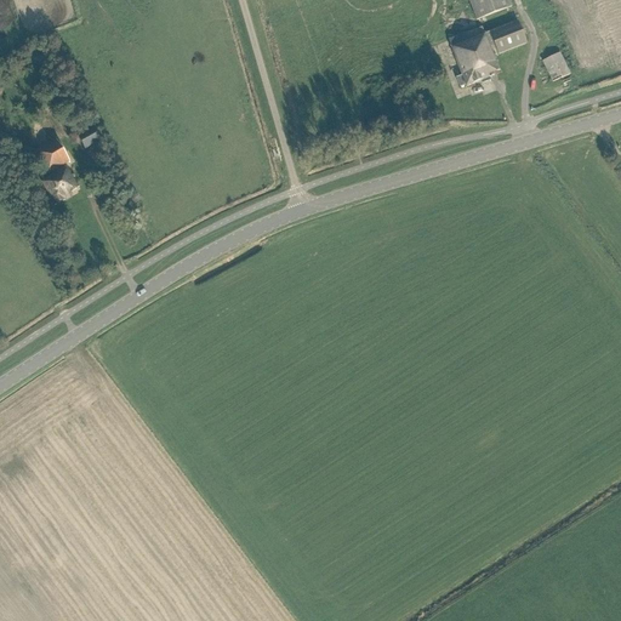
[(508,0),(467,0),(476,21),(512,7),(508,0)]
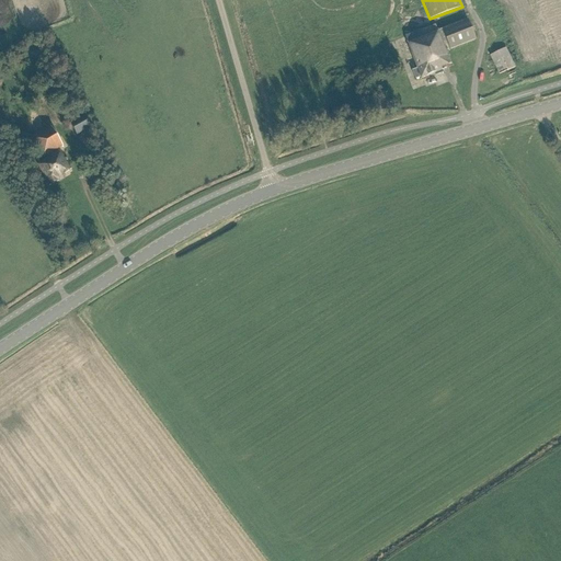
[(435,25),(405,37),(412,56),(418,69),(412,71),(415,80),(421,78),(421,79),(434,73),(435,76),(443,72),(442,68),(450,65),(443,43),(447,41),(450,49),(476,39),(468,20),(437,31),(435,25)]
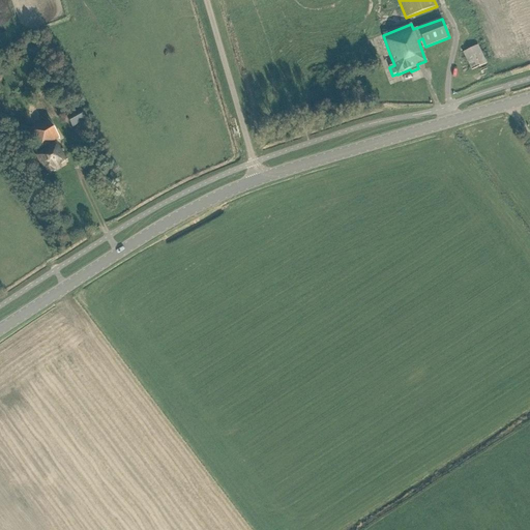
[(477,46),(462,53),(471,70),(487,64),(477,46)]
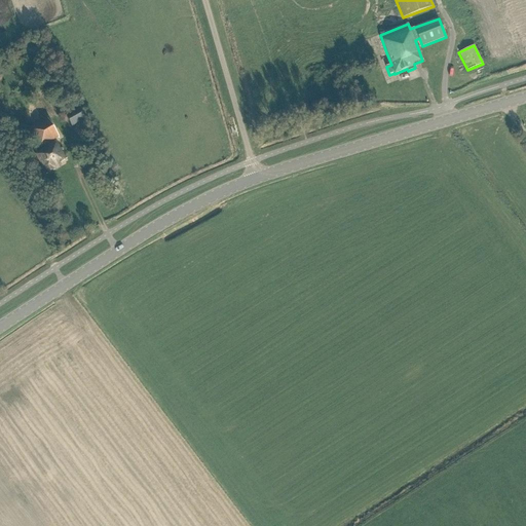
[(27,46),(25,53),(37,58),(39,49),(27,46)]
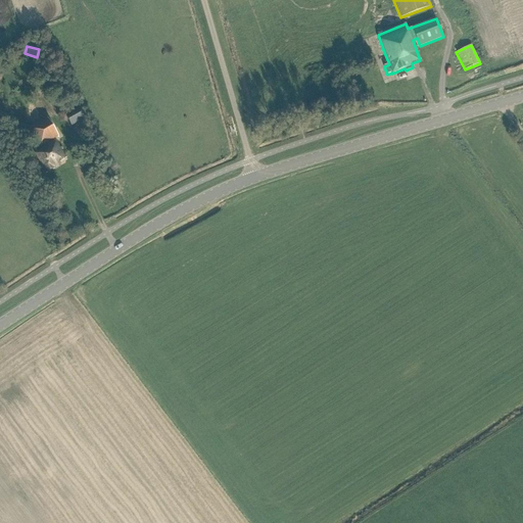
[(79,109),(66,115),(72,126),(85,120),(79,109)]
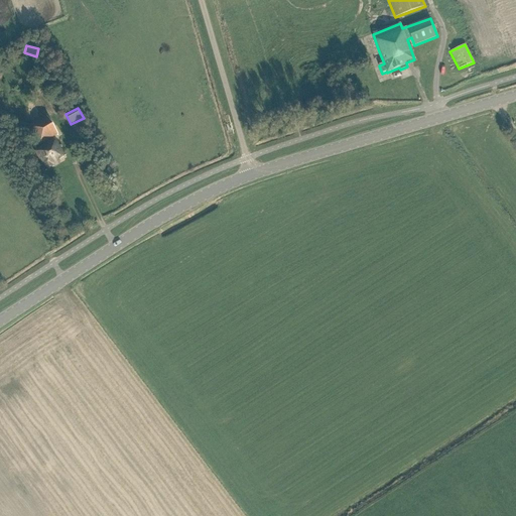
[(48,117),(29,128),(40,145),(47,141),(49,143),(35,152),(47,171),(60,163),(59,161),(66,157),(55,139),(51,142),(50,140),(58,135),(48,117)]
